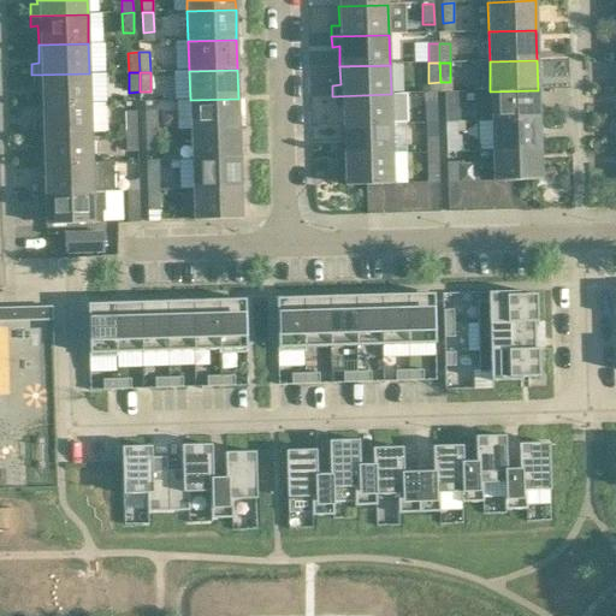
[(90,104),(89,73),(31,75),(31,86),(40,86),(40,105),(90,104)]
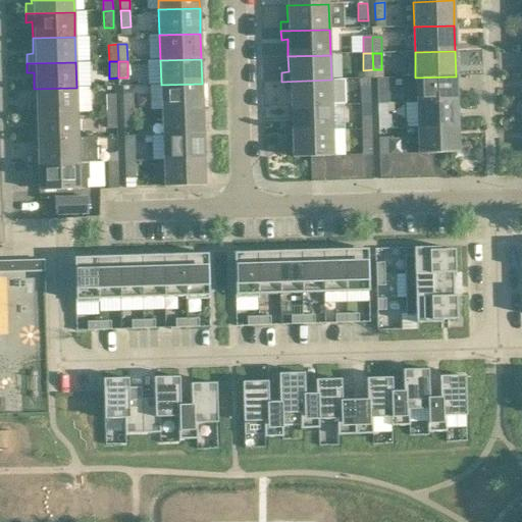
[(457,101),(456,76),(415,77),(416,102),(457,101)]
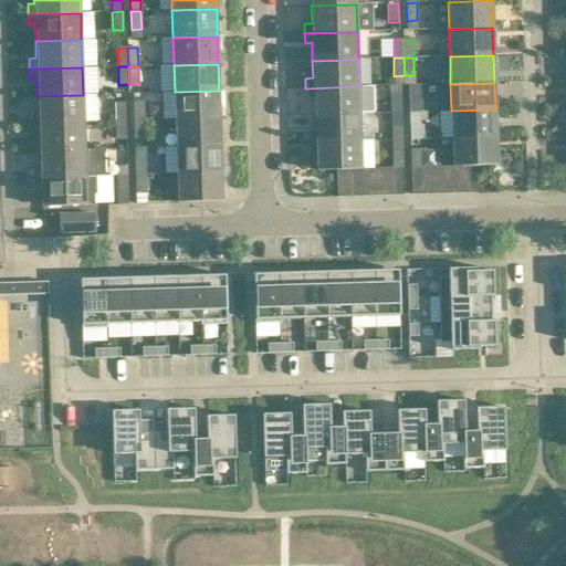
[(359,114),(359,86),(305,88),(306,98),(313,98),(314,115),(359,114)]
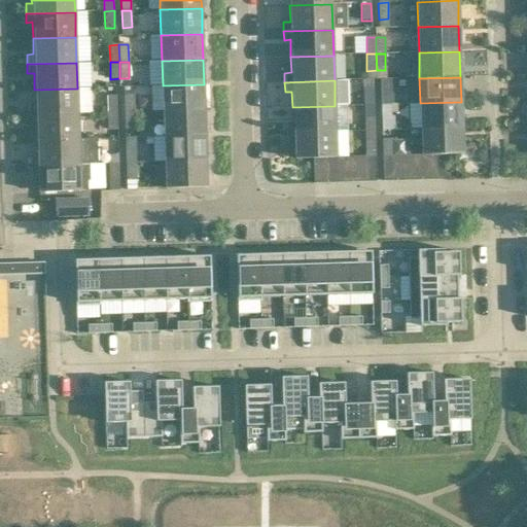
[(204,110),(204,84),(163,85),(163,111),(204,110)]
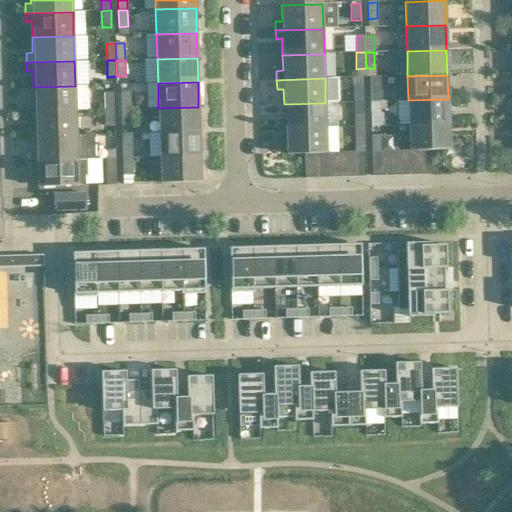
[(369,85),(370,102),(379,101),(378,84),(369,85)]
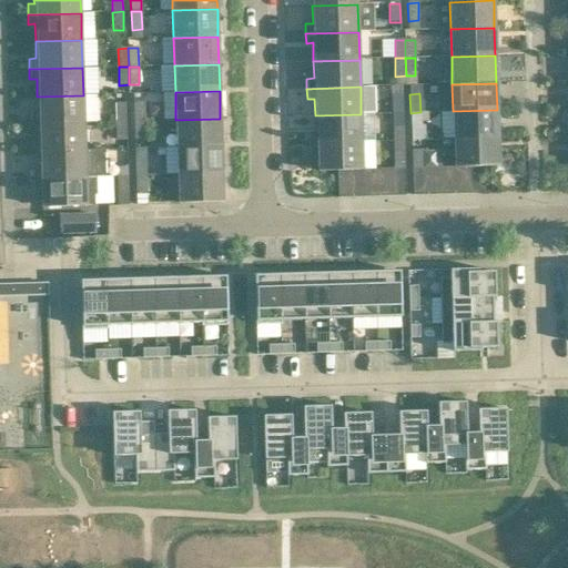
[(402,94),(392,95),(393,113),(403,113),(402,94)]
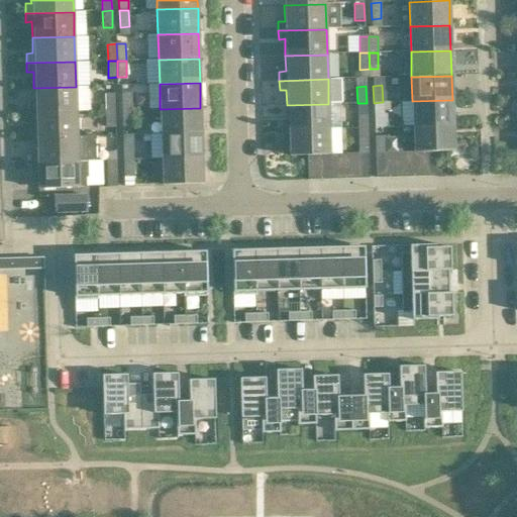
[(77,112),(76,87),(33,88),(34,104),(28,104),(28,113),(77,112)]
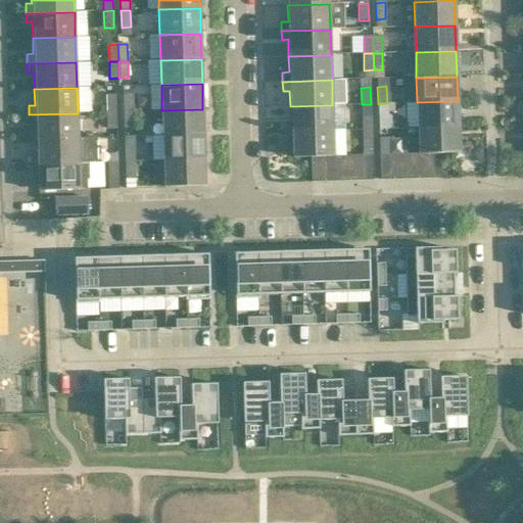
[(123,94),(123,111),(132,111),(132,94),(123,94)]
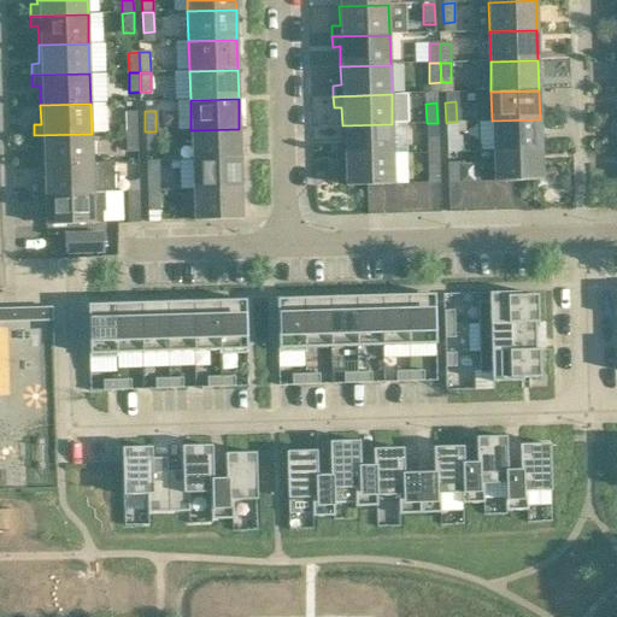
[(136,131),(135,112),(124,112),(124,133),(136,131)]
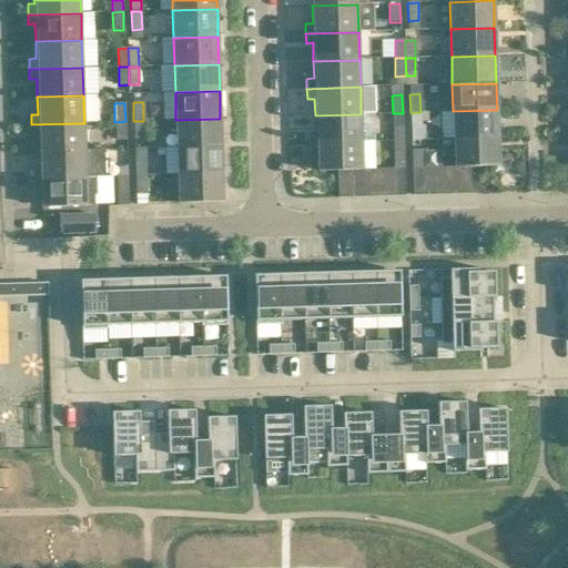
[(497,138),(497,110),(453,111),(454,139),(497,138)]
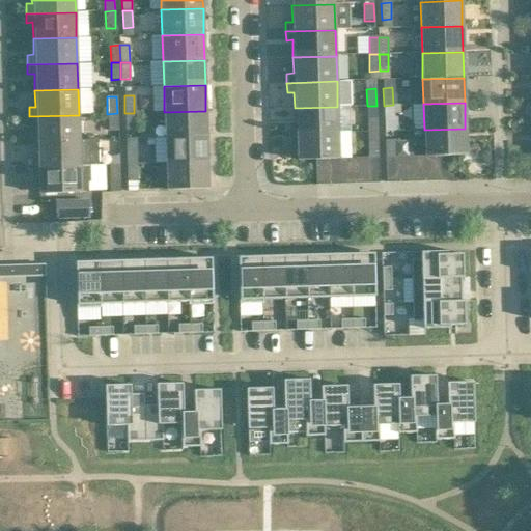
[(393,122),(393,105),(384,106),(384,122),(393,122)]
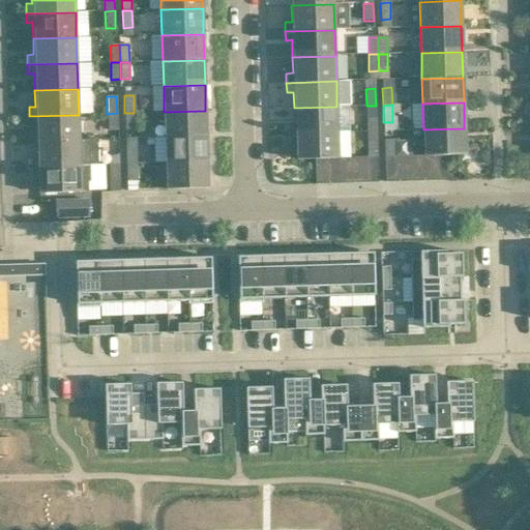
[(376,122),(376,106),(366,106),(366,122),(376,122)]
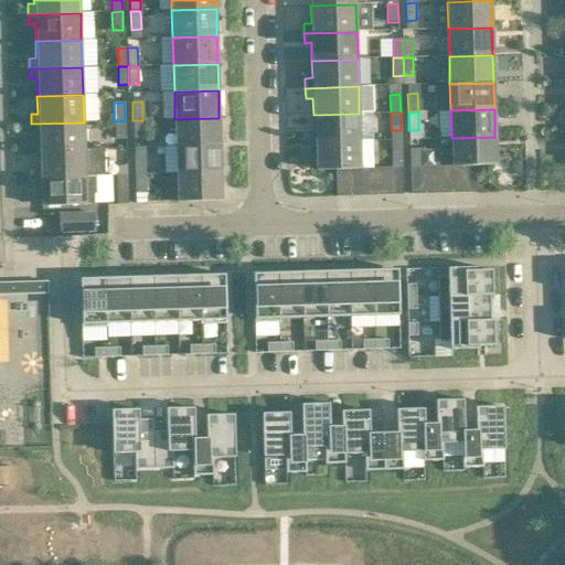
[(360,141),(359,114),(313,115),(313,132),(307,132),(307,142),(360,141)]
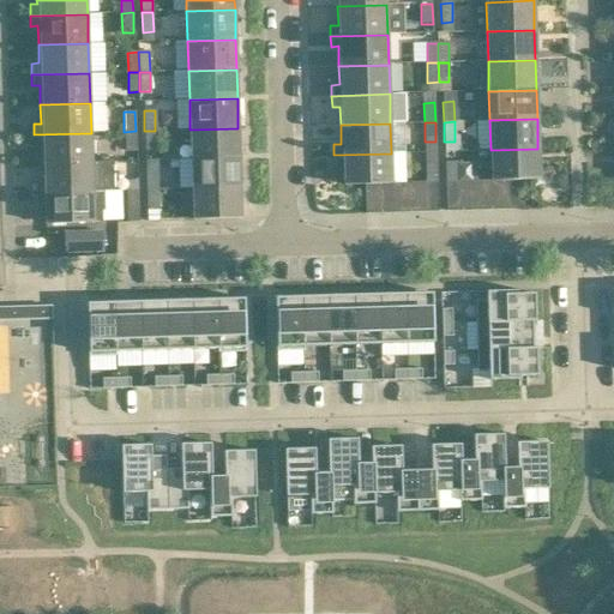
[(239,158),(238,128),(190,130),(191,158),(239,158)]
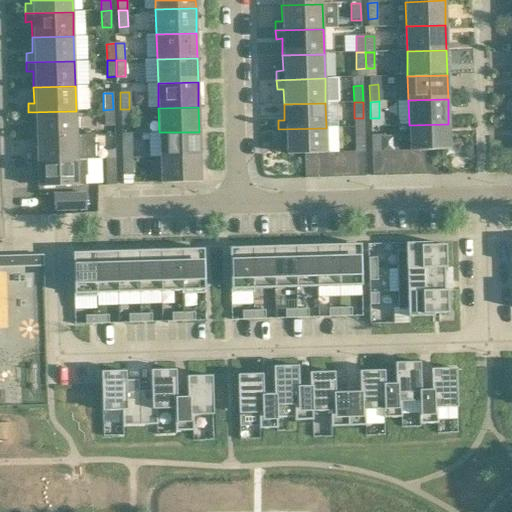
[(113,122),(113,109),(103,110),(103,122),(113,122)]
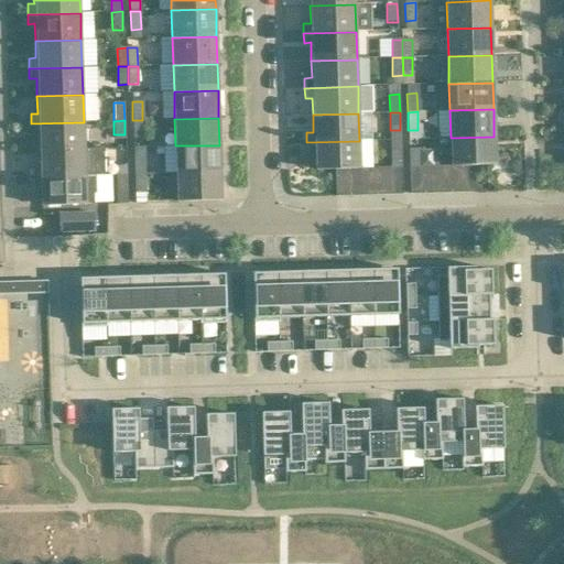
[(143,139),(142,120),(132,120),(133,139),(143,139)]
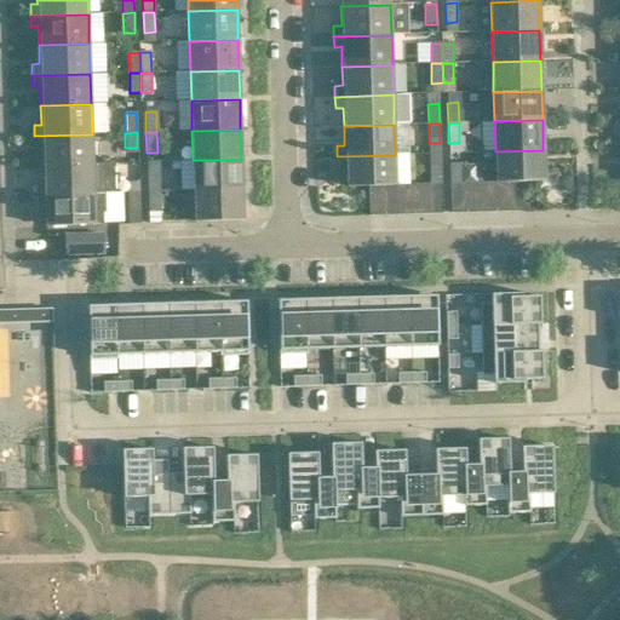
[(93,164),(92,135),(34,136),(34,147),(42,147),(42,165),(93,164)]
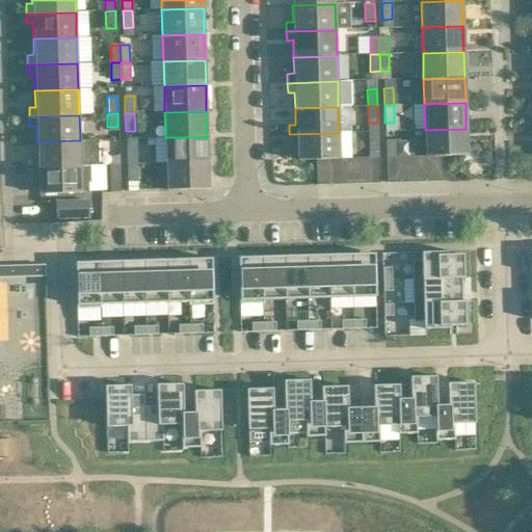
[(467,156),(466,129),(425,130),(426,156),(436,156),(449,156),(467,156)]
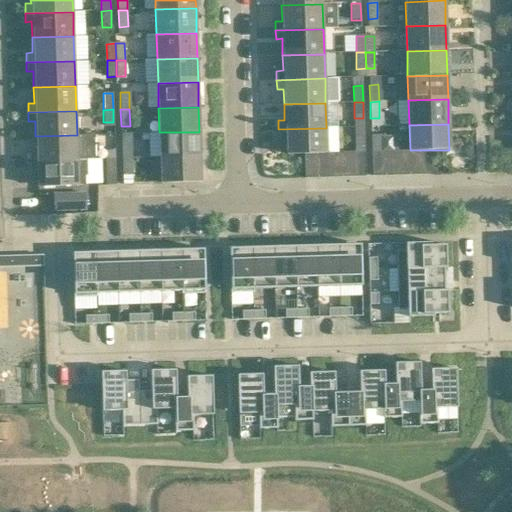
[(327,153),(326,128),(278,129),(278,138),(285,138),(285,154),(304,154),(316,153),(327,153)]
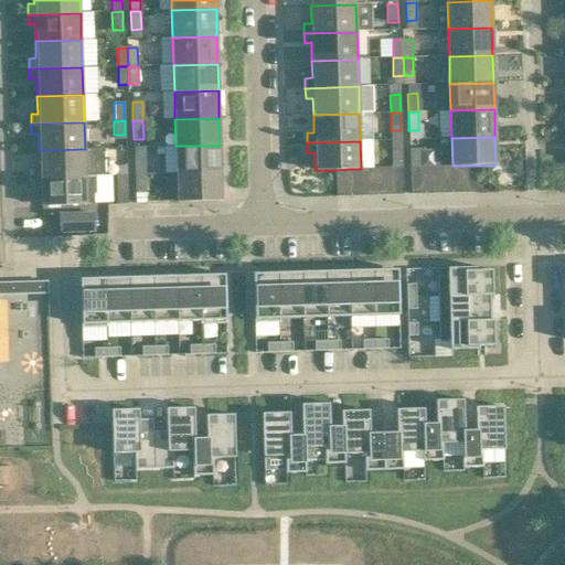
[(221,172),(220,146),(176,146),(177,174),(221,172)]
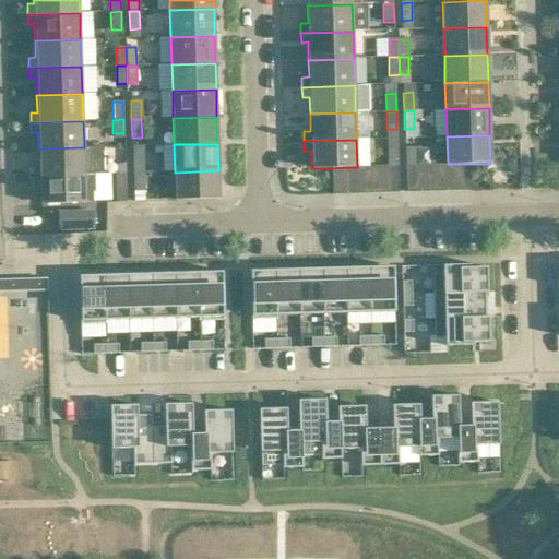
[(103,149),(84,150),(84,147),(38,149),(39,166),(32,166),(33,176),(103,174),(103,149)]
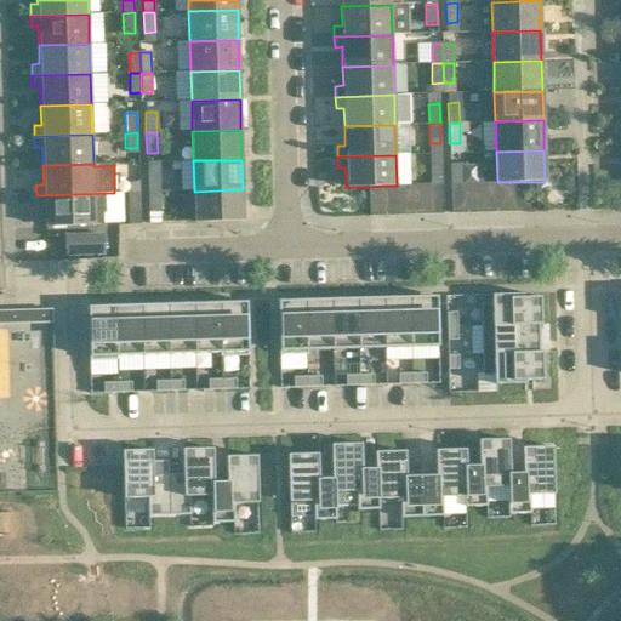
[(461,164),(450,164),(451,184),(462,183),(461,164)]
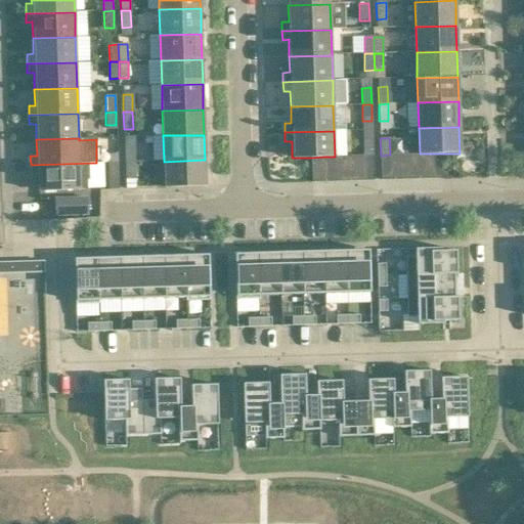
[(374,156),(373,139),(363,139),(364,156),(374,156)]
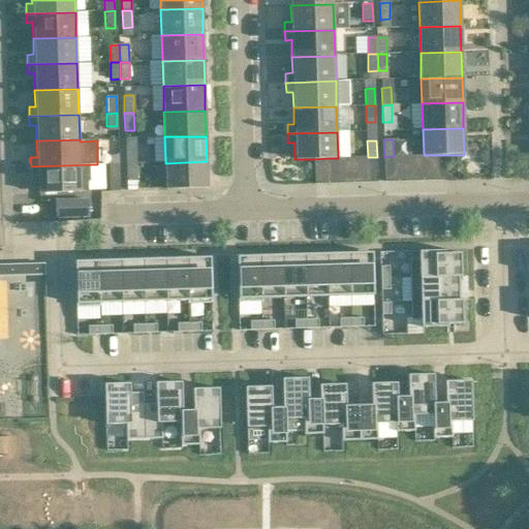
[(135,146),(126,147),(126,163),(135,163),(135,146)]
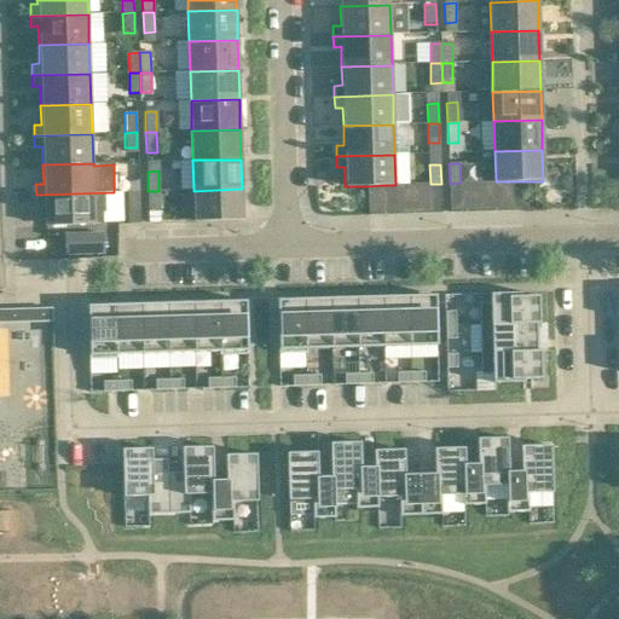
[(139,192),(139,180),(128,184),(128,192),(139,192)]
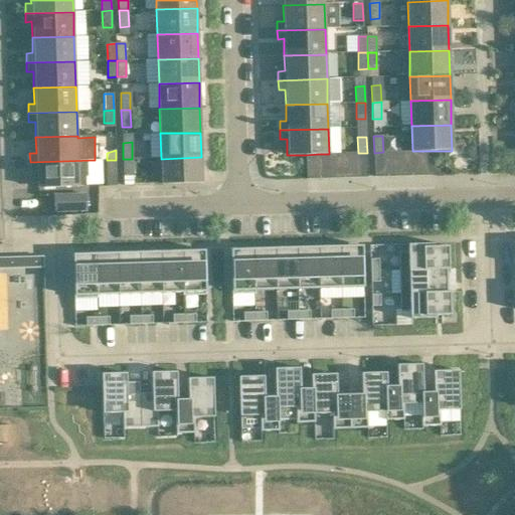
[(411,176),(410,151),(398,152),(399,176),(411,176)]
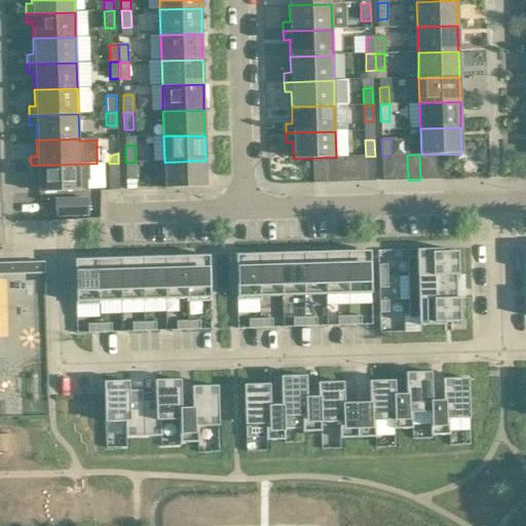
[(431,154),(421,154),(419,154),(420,180),(433,180),(431,154)]
